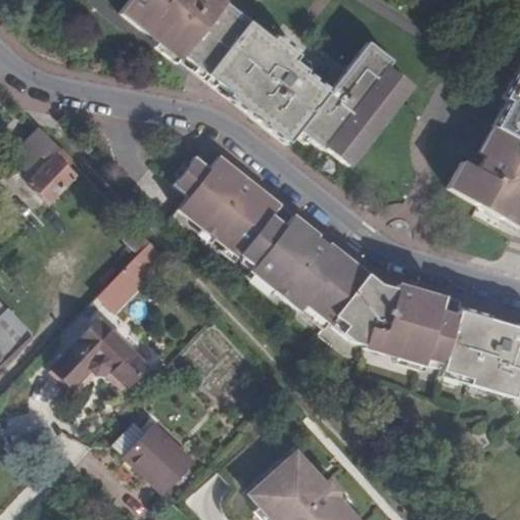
[(129,0),(121,10),(288,142),(299,128),(324,147),(326,145),(349,163),(413,83),(389,64),(394,58),(370,39),(331,88),(308,69),(315,61),(277,32),(273,37),(227,0),(129,0)]
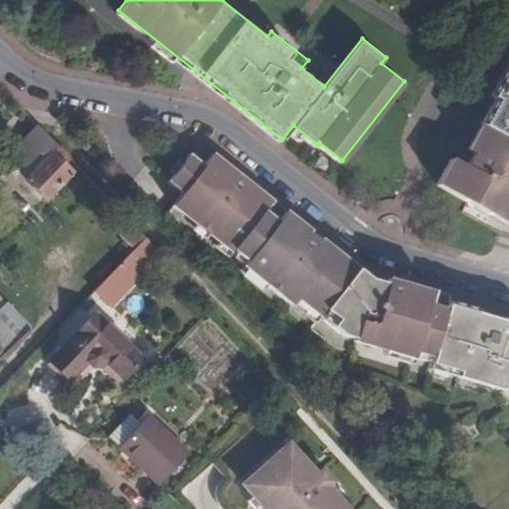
[(508,51),(502,64),(506,67),(492,92),(496,95),(482,120),(468,146),(475,150),(468,163),(454,156),(439,182),(508,220),(508,51)]
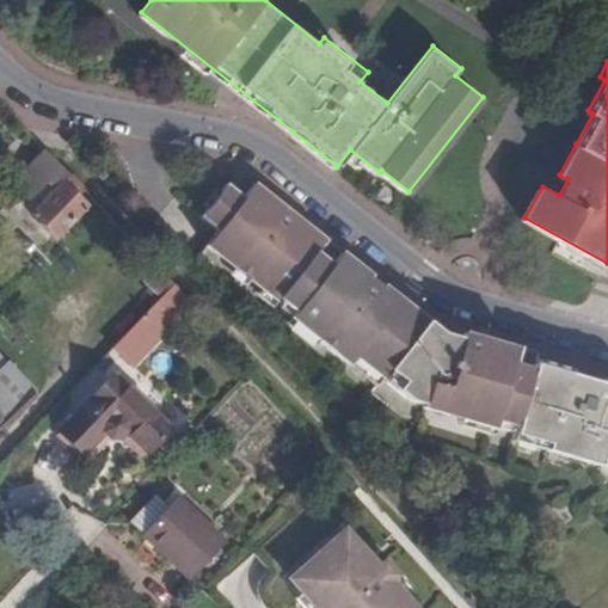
[(38,155),(48,145),(37,134),(28,145),(38,155)]
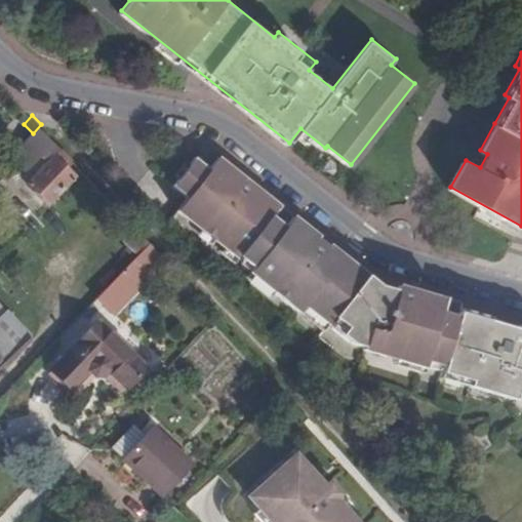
[(46,151),(56,141),(41,124),(33,133),(26,141),(0,166),(0,171),(5,177),(19,162),(28,170),(46,151)]
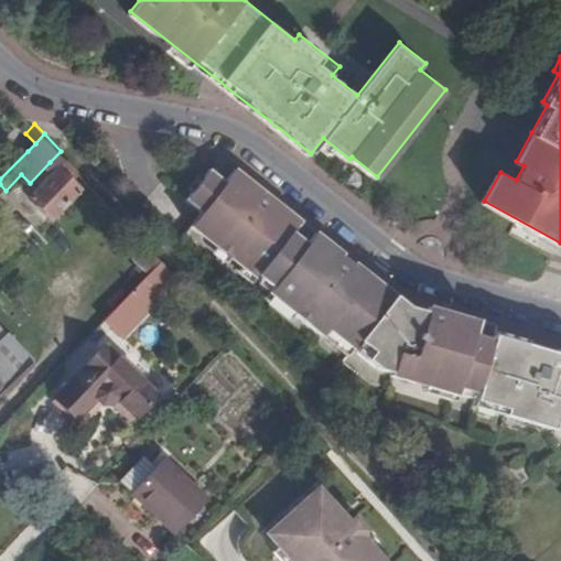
[(28,151),(35,143),(25,133),(18,141),(28,151)]
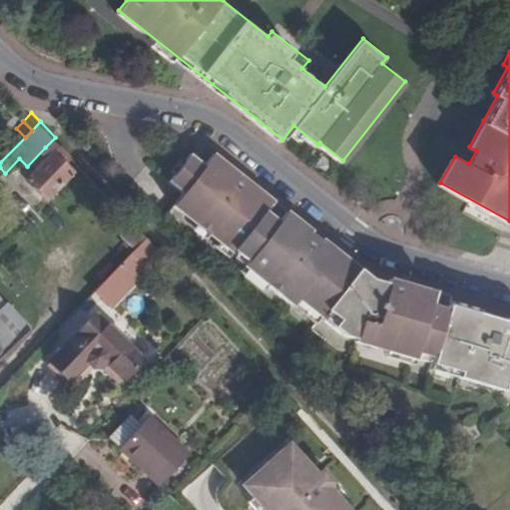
[(52,153),(62,143),(55,137),(45,147),(52,153)]
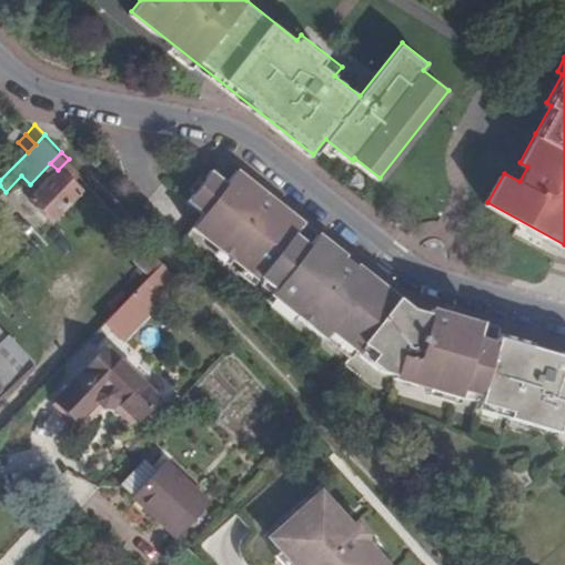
[(53,218),(83,189),(73,179),(81,171),(69,159),(58,170),(32,197),(53,218)]
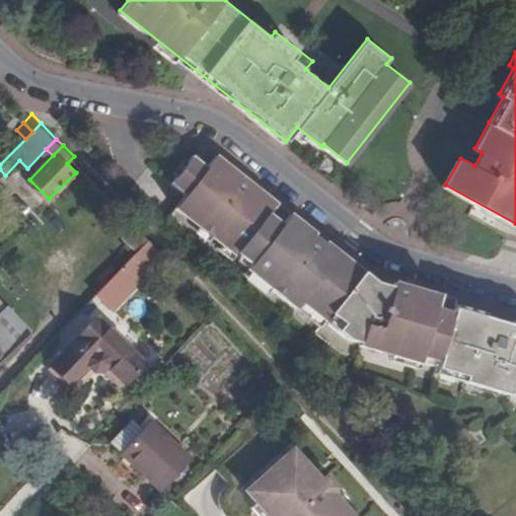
[(174,181),(189,193),(177,206),(237,253),(239,250),(253,261),(248,267),(298,306),(304,299),(326,317),(332,310),(345,320),(340,327),(351,337),(361,340),(360,343),(423,361),(425,354),(441,359),(439,365),(467,373),(465,379),(511,392),(514,382),(515,382),(515,322),(486,313),(487,311),(457,303),(459,297),(396,280),(395,284),(378,280),(365,269),(328,239),(326,242),(314,232),(316,230),(219,153),(210,165),(196,154),(174,181)]
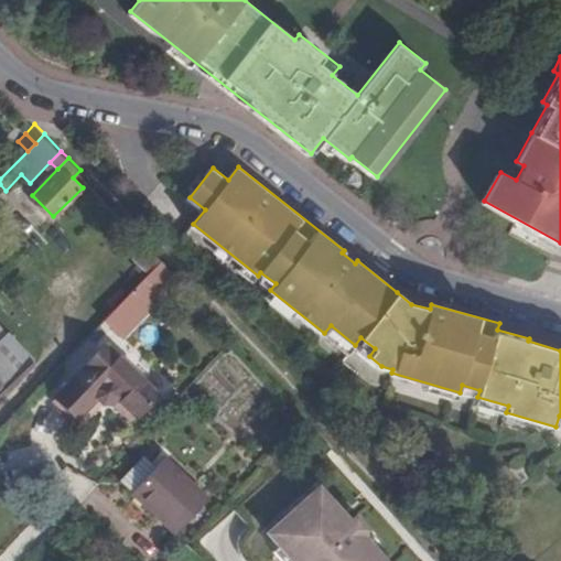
[(152,271),(164,259),(140,234),(129,246),(152,271)]
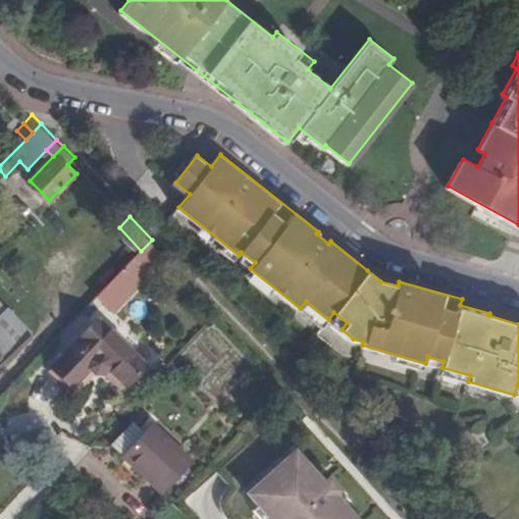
[(136,257),(153,273),(168,258),(152,240),(141,251),(136,257)]
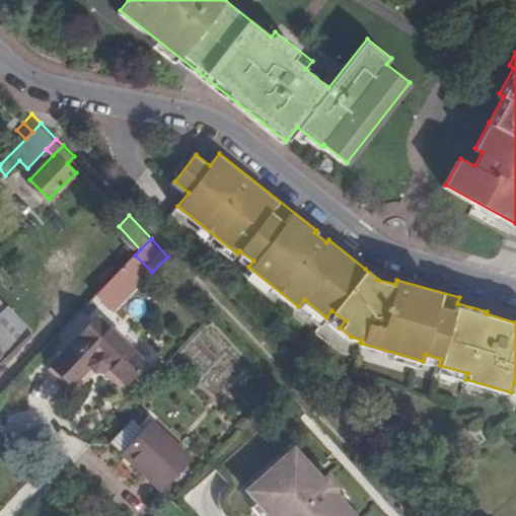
[(135,255),(99,292),(117,307),(152,272),(135,255)]
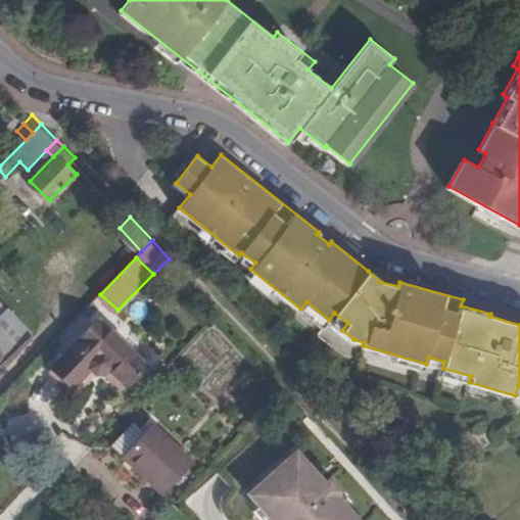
[(0,364),(32,335),(0,299),(0,364)]
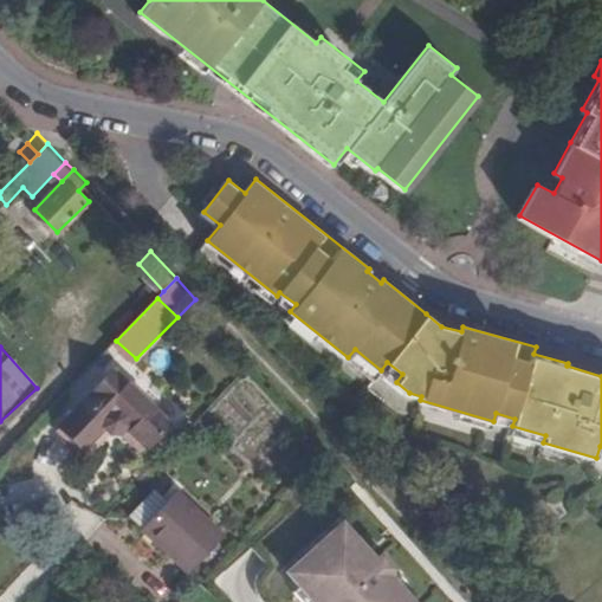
[(172,420),(115,367),(62,424),(86,446),(107,424),(112,429),(122,429),(128,424),(149,445),(172,420)]
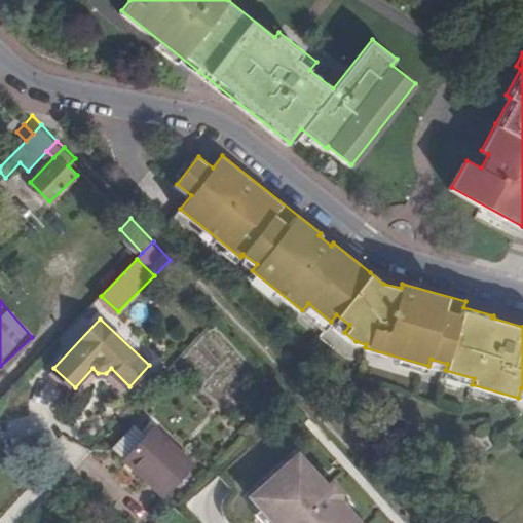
[(125,456),(147,433),(136,422),(114,446),(125,456)]
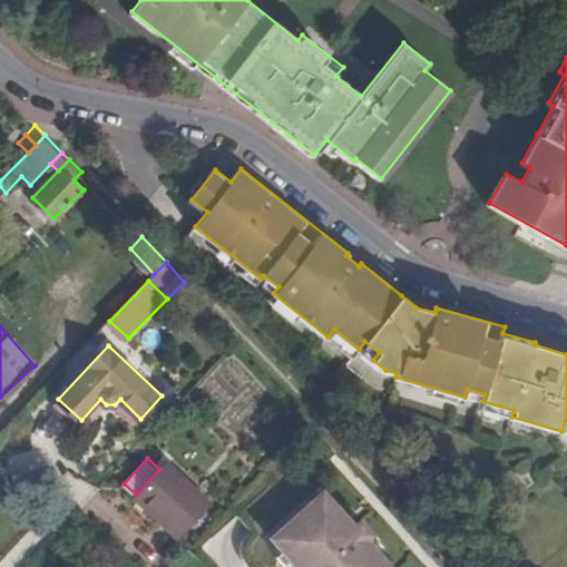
[(168,460),(159,469),(136,495),(181,537),(213,502),(168,460)]
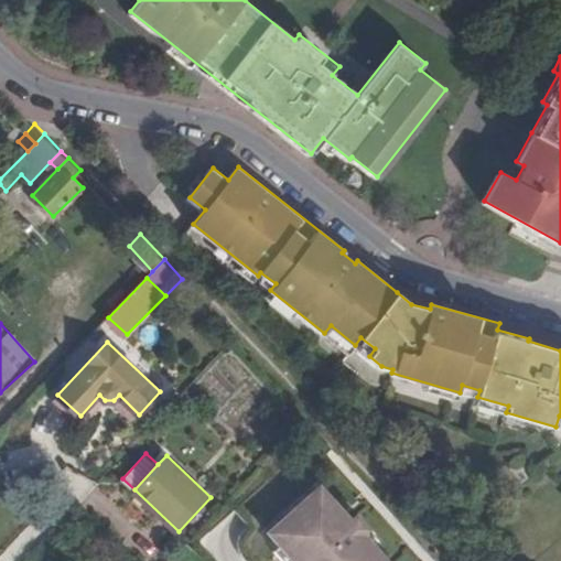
[(388,560),(383,553),(364,532),(369,528),(357,515),(352,519),(321,485),(269,530),(281,545),(295,560),(388,560)]
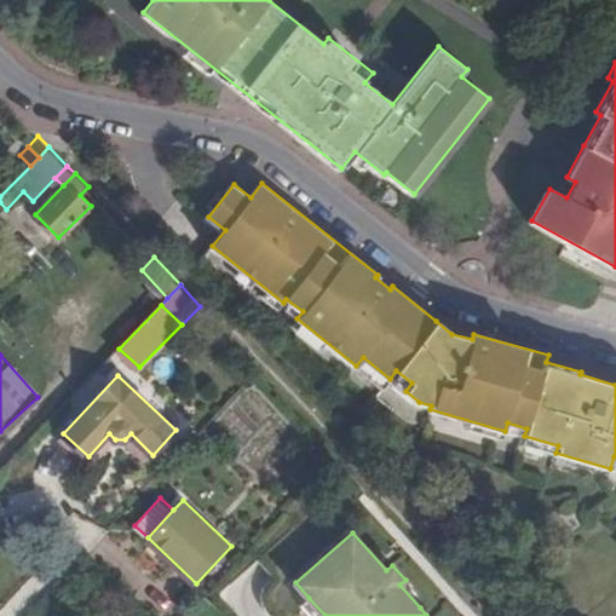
[(425,603),(406,580),(399,585),(420,608),(425,603)]
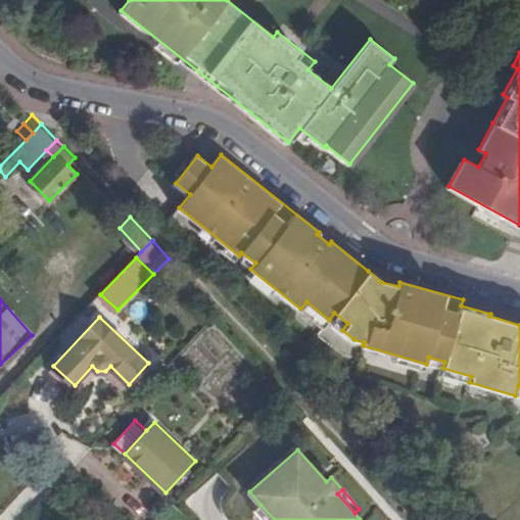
[(274,519),(261,505),(255,509),(265,519),(274,519)]
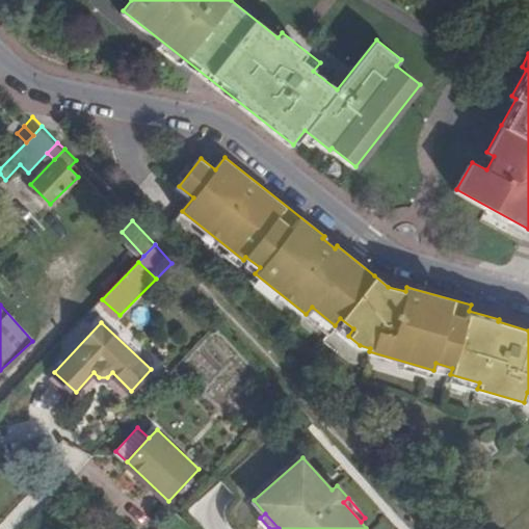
All buildings are outlined.
